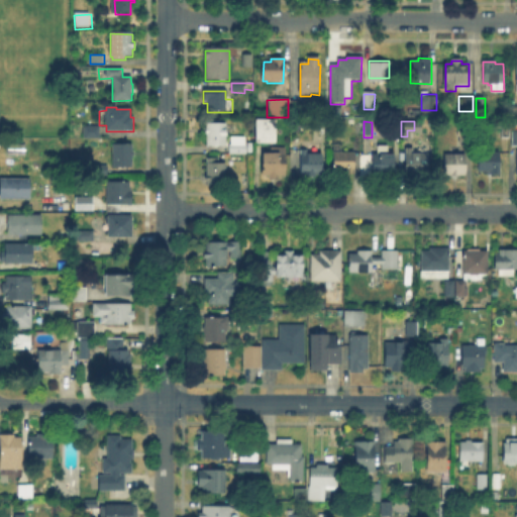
[(276,122),(276,146),(254,146),(255,122),(276,122)]
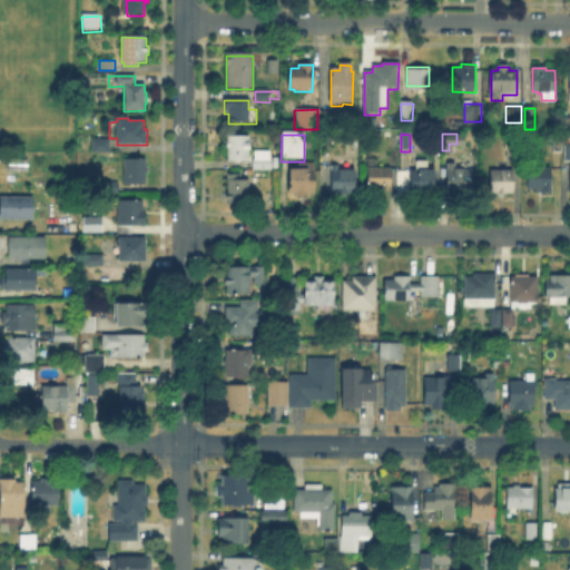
[(521,135),(521,153),(504,153),(504,135),(521,135)]
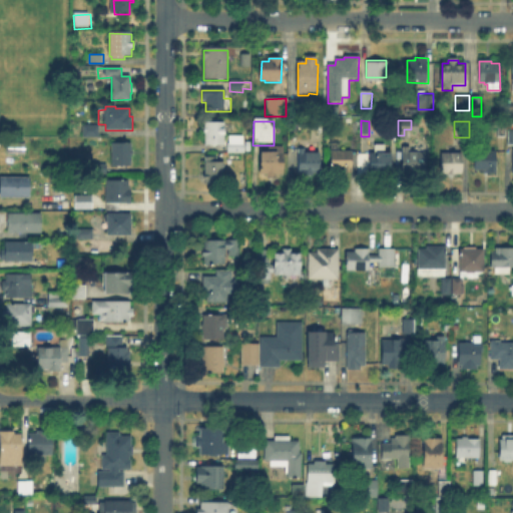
[(205,123),(231,123),(231,133),(225,133),(225,138),(245,137),(245,154),(226,154),(226,150),(215,150),(204,148),(205,133),(200,133),(200,128),(205,128),(205,123)]
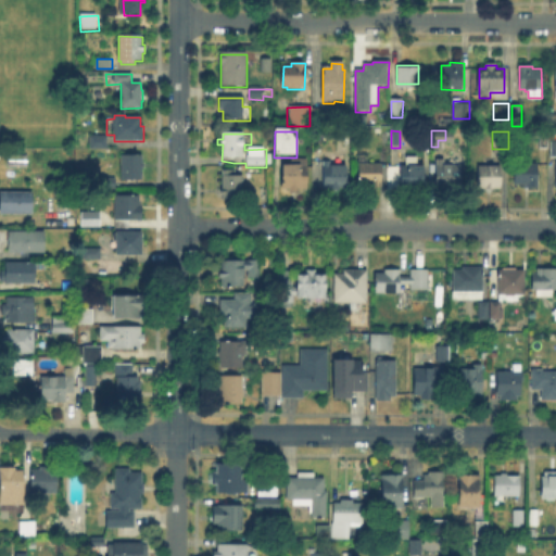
[(106,136),(106,149),(89,149),(89,136),(106,136)]
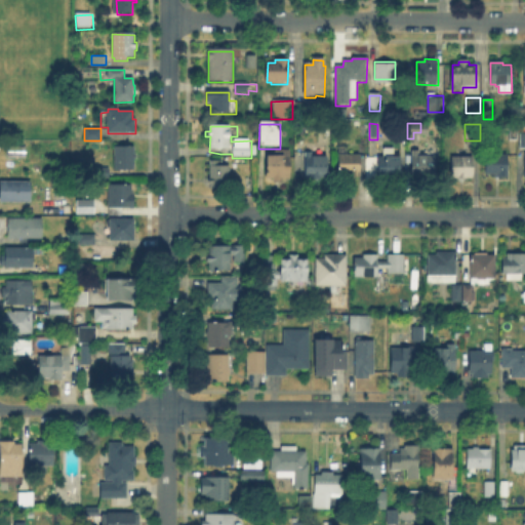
[(136,150),(136,157),(138,157),(138,162),(136,162),(136,173),(116,173),(116,150),(136,150)]
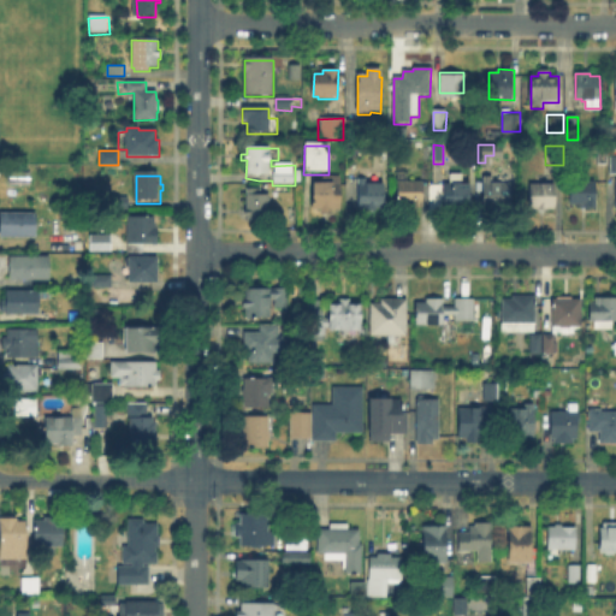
[(510,184),(510,209),(502,209),(502,214),(491,214),(491,209),(483,209),(483,183),(484,183),(484,177),(492,177),(492,183),(510,184)]
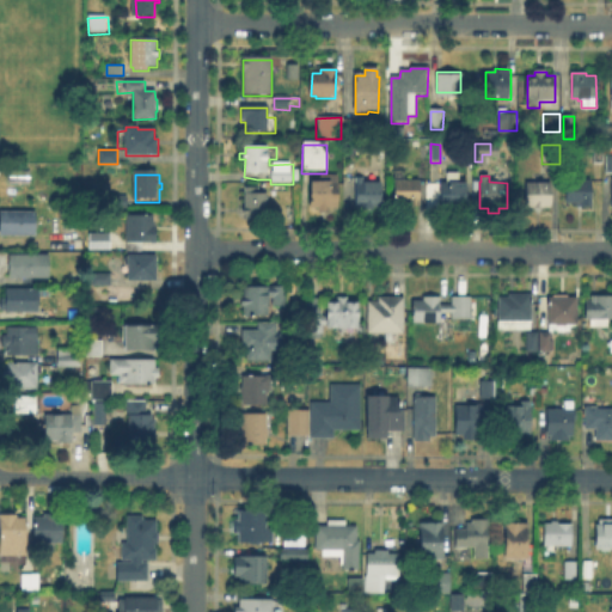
[(337,181),(337,210),(330,210),(329,214),(318,214),(318,210),(310,210),(310,183),(320,184),(320,179),(337,181)]
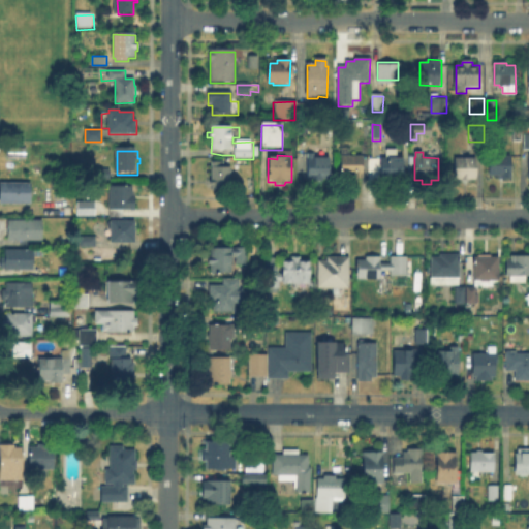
[(329,159),(329,180),(321,180),(321,181),(315,181),(315,179),(307,179),(307,155),(314,155),(314,159),(329,159)]
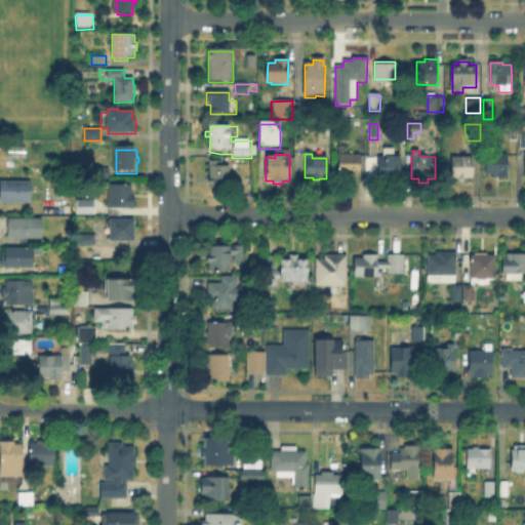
[(360,155),(360,177),(349,177),(349,174),(338,174),(338,155),(360,155)]
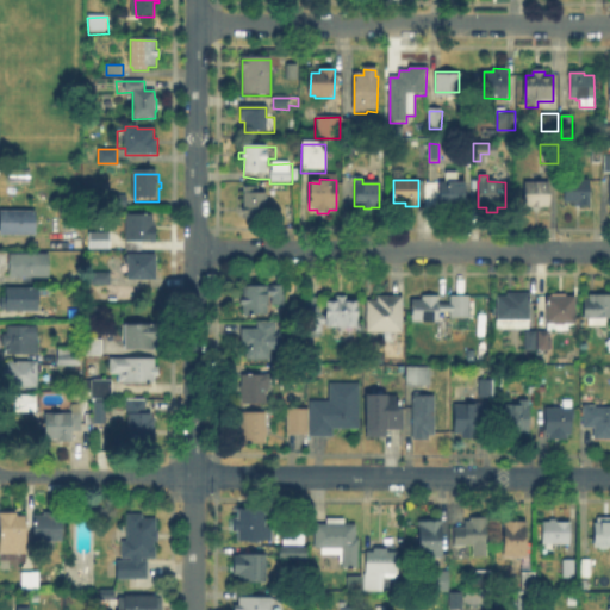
[(591,181),(591,207),(577,207),(577,203),(566,203),(566,181),(591,181)]
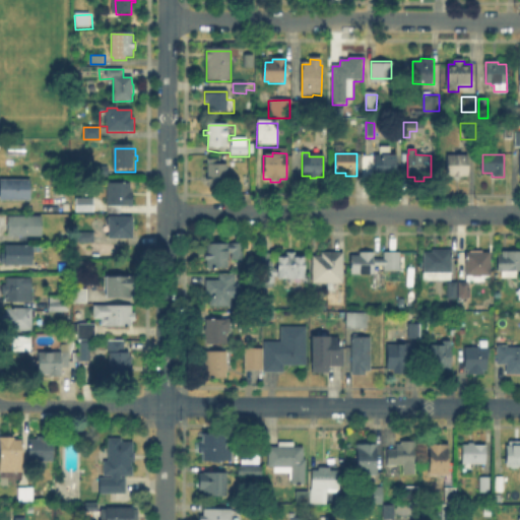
[(390,176),(390,180),(382,180),(382,176),(376,176),(375,155),(396,155),(396,176),(390,176)]
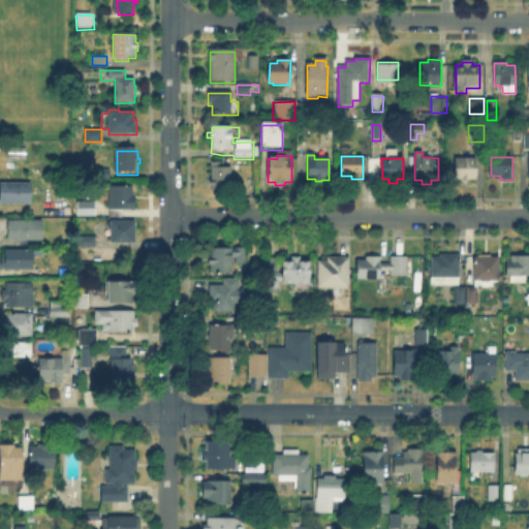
[(477,159),(477,180),(456,180),(456,159),(477,159)]
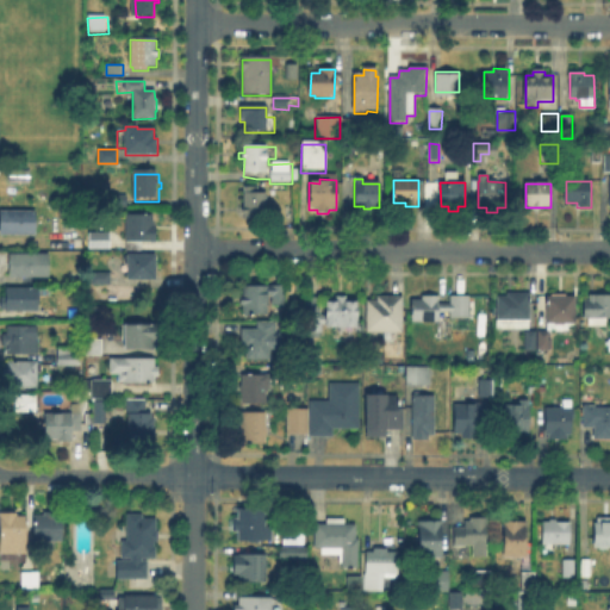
[(259,188),(259,193),(266,192),(268,225),(255,226),(243,224),(244,188),(259,188)]
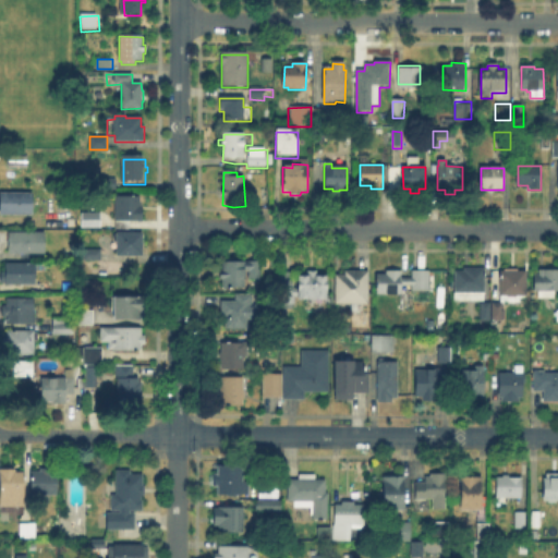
[(117,187),(99,189),(99,178),(116,178),(117,187)]
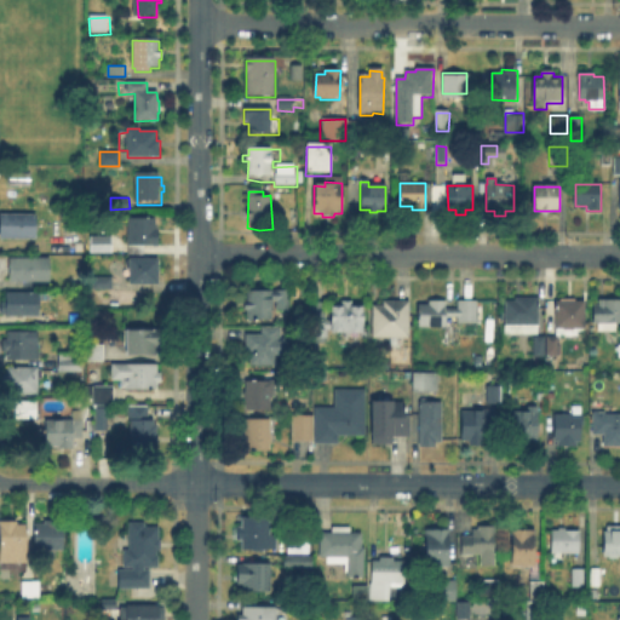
[(0,217),(36,217),(36,240),(0,239),(0,217)]
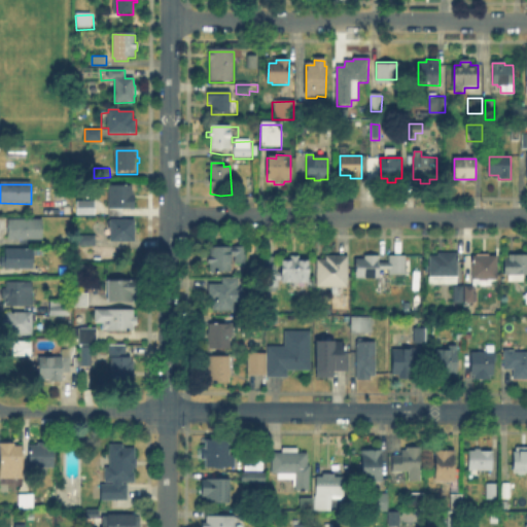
[(134,187),(134,196),(136,196),(136,211),(109,211),(110,187),(134,187)]
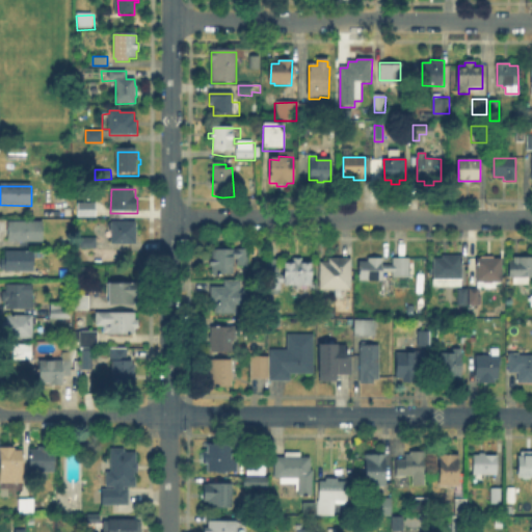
[(75,215),(75,201),(92,201),(92,215),(75,215)]
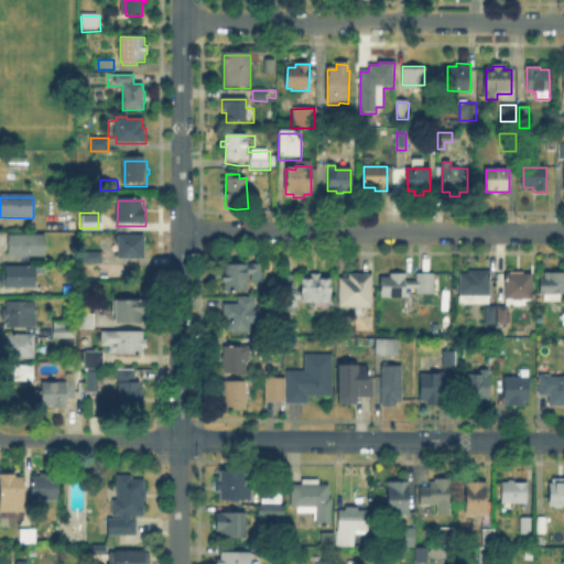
[(45,232),(46,253),(9,255),(8,232),(45,232)]
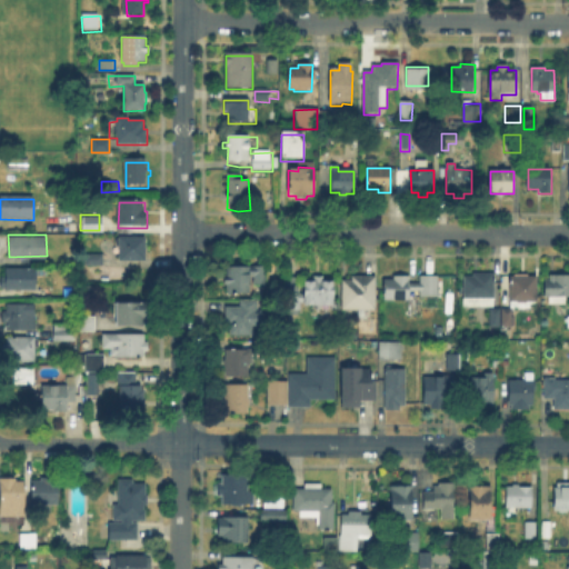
[(146,239),(146,262),(120,262),(119,239),(146,239)]
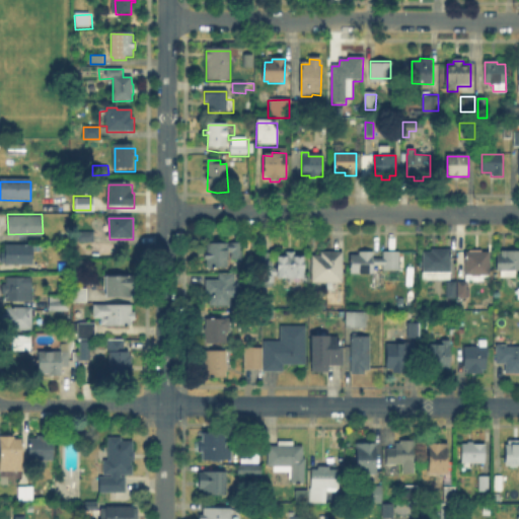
[(77,240),(77,230),(93,230),(93,240),(77,240)]
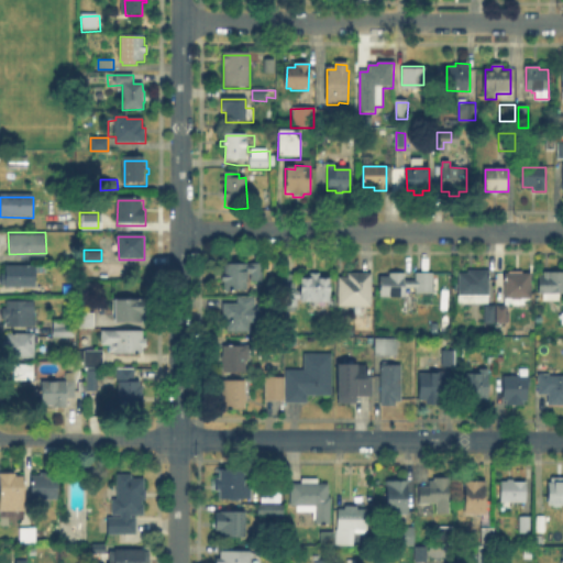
[(263,265),(263,283),(251,283),(252,275),(249,275),(249,291),(225,291),(225,283),(222,283),(222,274),(225,274),(225,265),(263,265)]
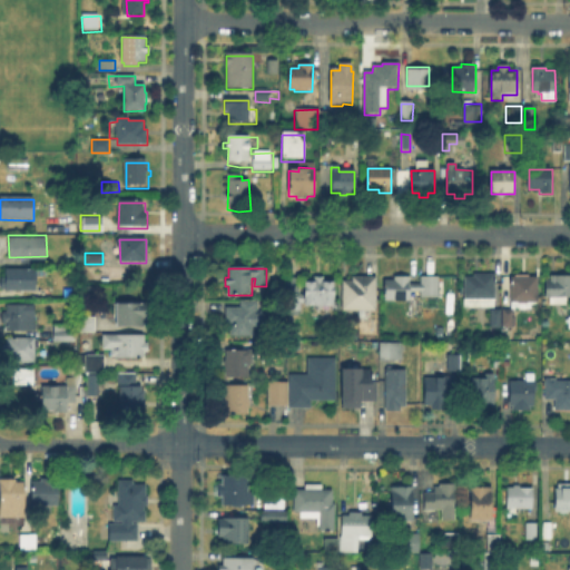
[(36,271),(37,292),(5,293),(5,291),(1,291),(1,279),(6,279),(6,271),(36,271)]
